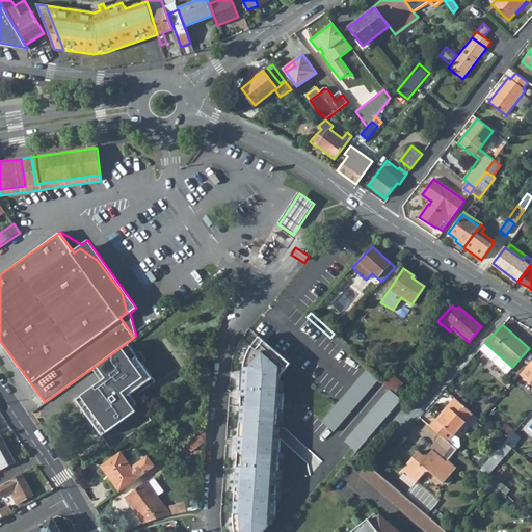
[(330,338),(349,354),(353,349),(335,333),(334,334),(330,338)]
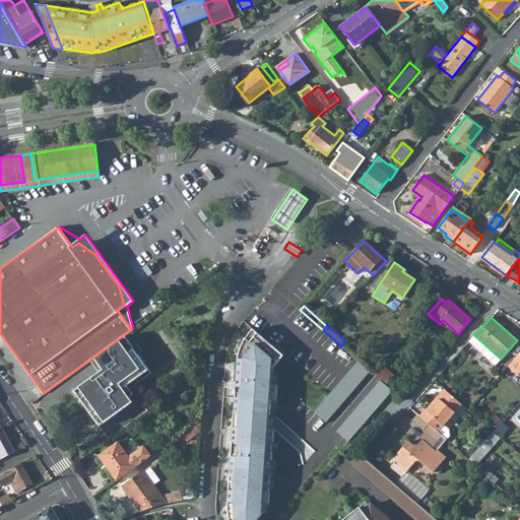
[(254,328),(247,338),(251,341),(259,332),(254,328)]
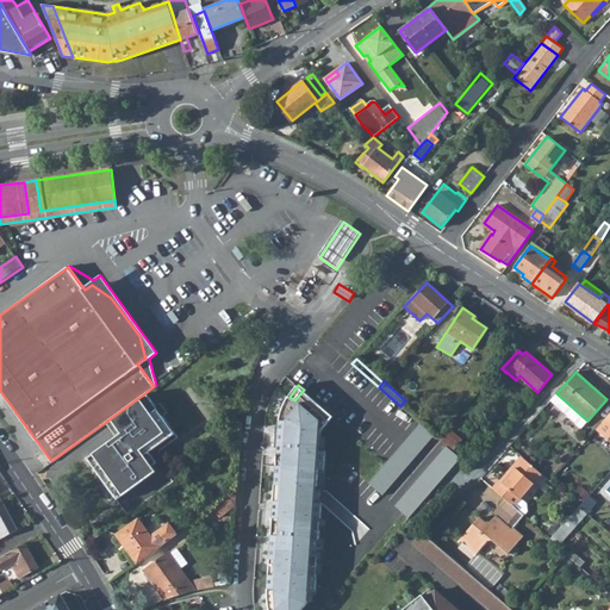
[(325,452),(321,450),(322,430),(334,416),(304,390),(294,400),(290,397),(285,405),(280,417),(275,484),(281,485),(280,500),(274,500),(268,592),(269,609),(300,609),(307,603),(309,590),(316,591),(322,503),(317,503),(318,470),(324,470),(325,452)]
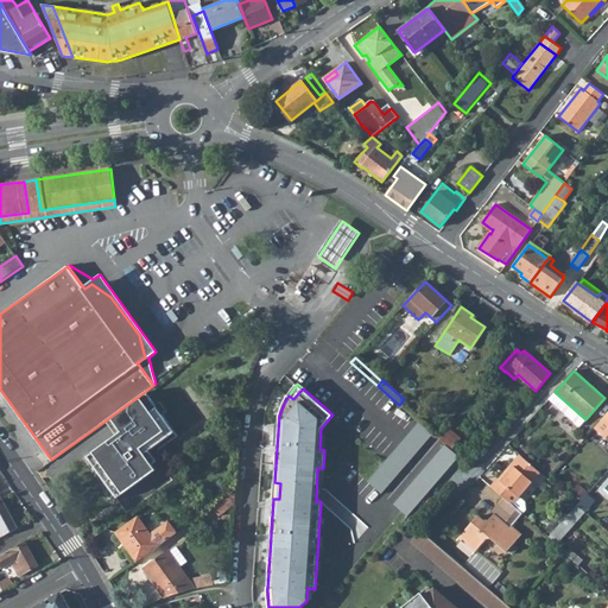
[(146,391),(111,417),(121,431),(116,435),(93,451),(100,463),(94,467),(127,514),(173,481),(159,461),(157,445),(175,432),(146,391)]
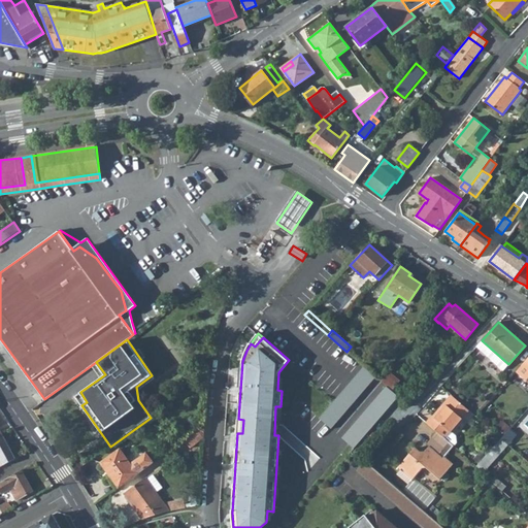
[(476,347),(503,370),(508,364),(482,340),(476,347)]
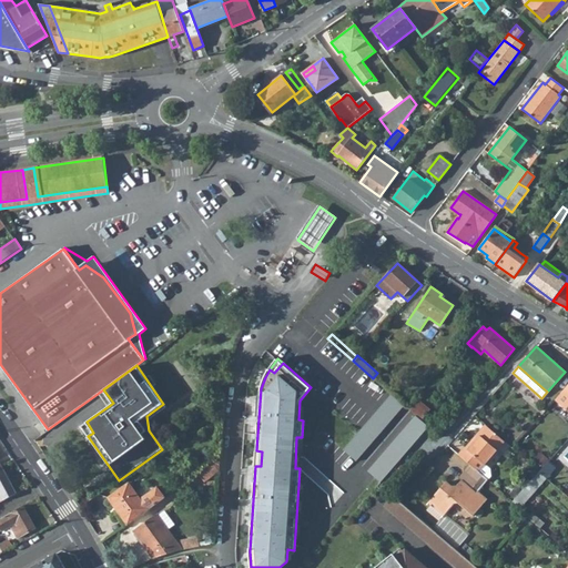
[(567,411),(567,384),(555,399),(567,411)]
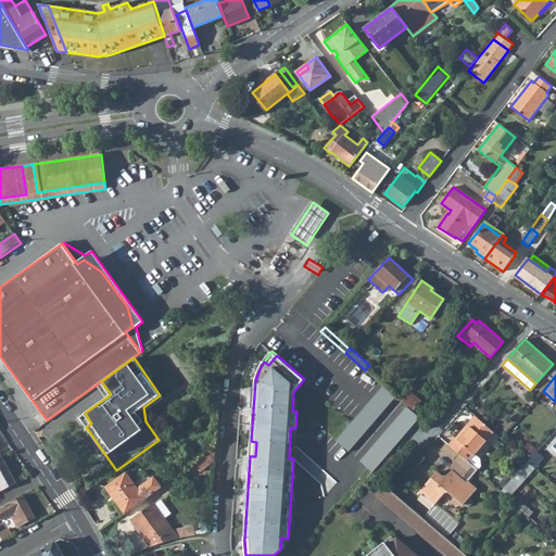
[(101,381),(97,384),(106,397),(111,394),(101,381)]
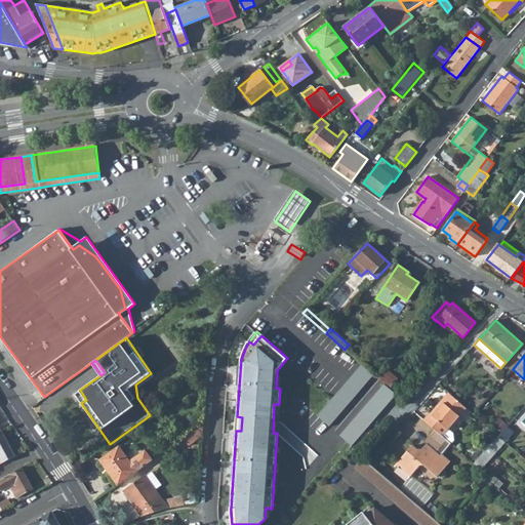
[(373,374),(362,364),(317,415),(329,426),(373,374)]
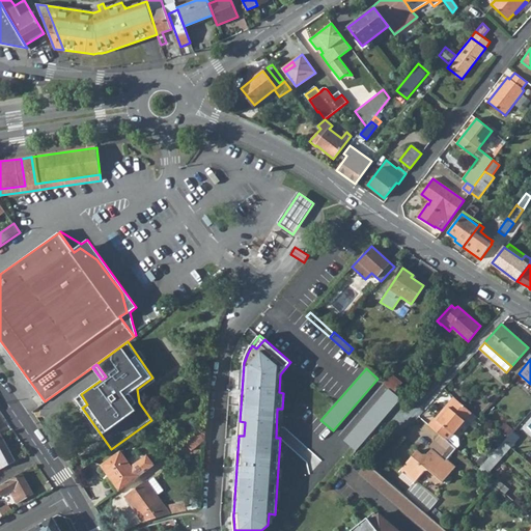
[(402,383),(389,372),(381,382),(389,388),(393,392),(402,383)]
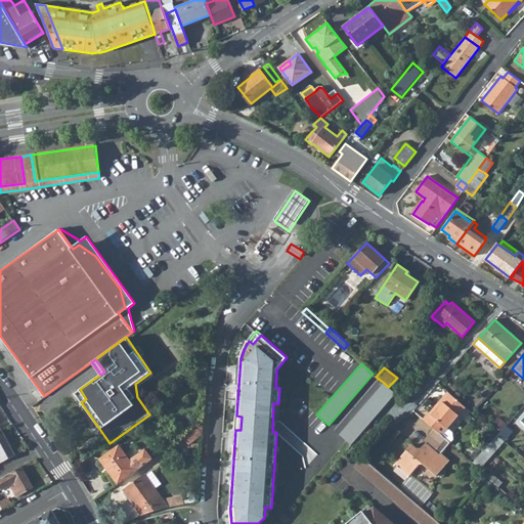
[(339,434),(351,444),(395,393),(388,387),(384,383),(339,434)]
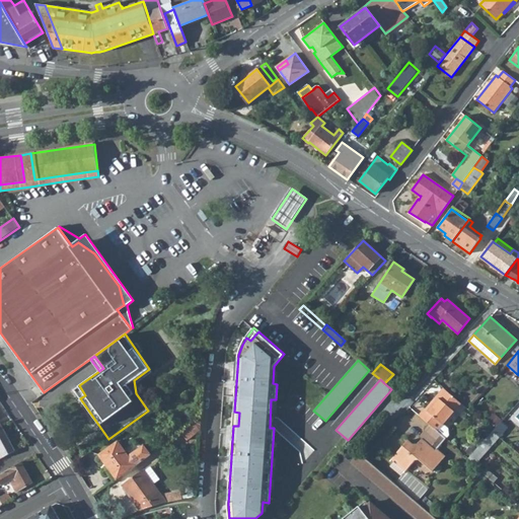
[(74,389),(80,398),(85,395),(79,385),(74,389)]
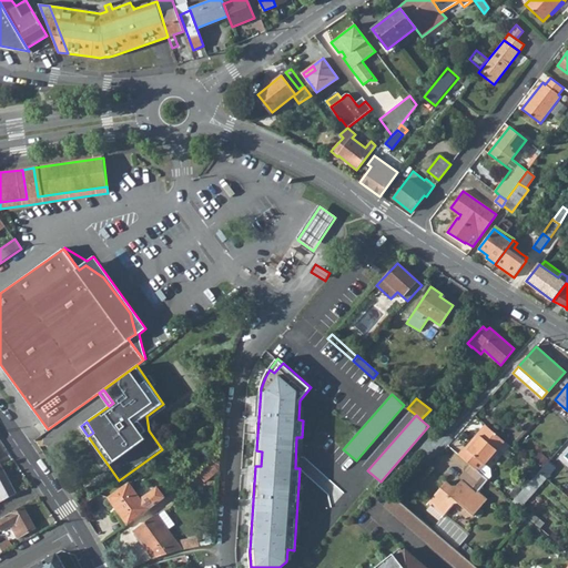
[(472,439),(474,442),(487,426),(484,424),(472,439)]
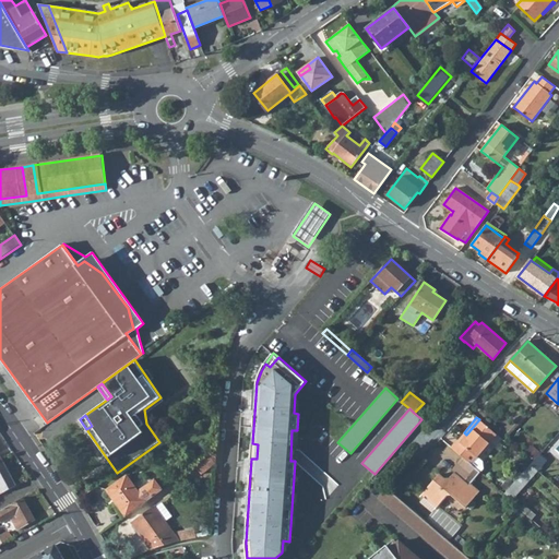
[(462,456),(472,465),(479,472),(483,468),(482,461),(477,456),(496,433),(479,419),(466,435),(464,432),(458,440),(456,439),(450,447),(462,456)]
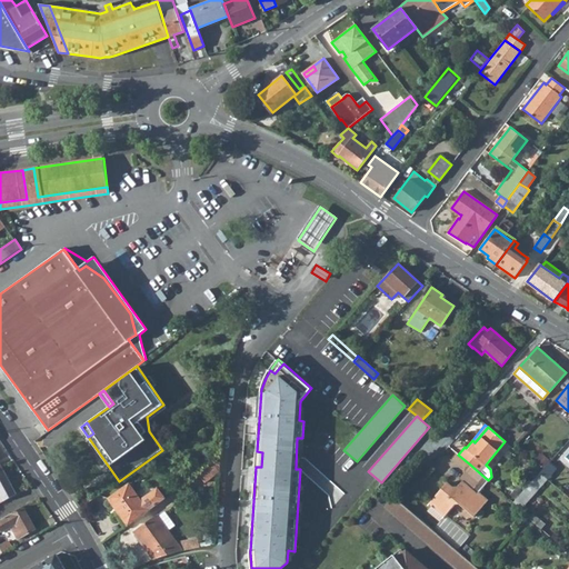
[(199,473),(205,483),(219,472),(220,458),(199,473)]
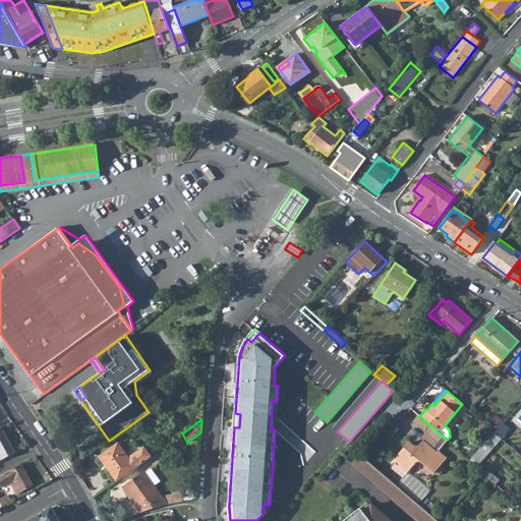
[(494,432),(501,439),(509,428),(503,423),(494,432)]
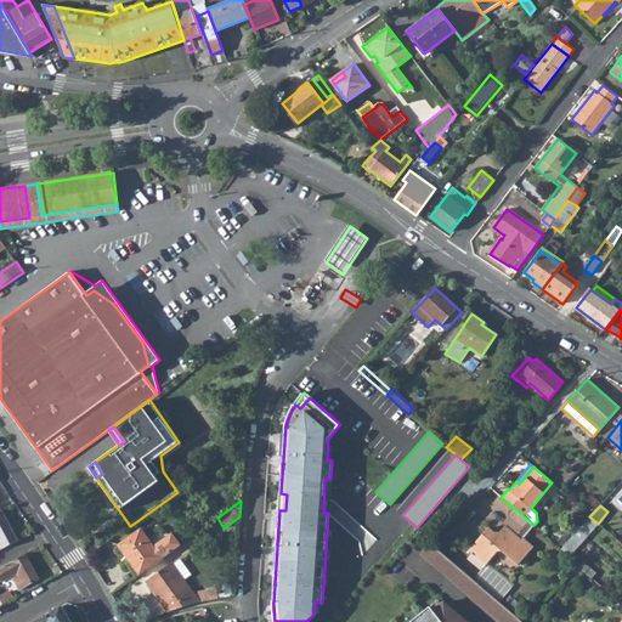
[(473,552),(486,564),(488,561),(497,552),(502,550),(518,565),(532,548),(522,539),(533,525),(525,518),(514,508),(502,522),(505,526),(501,532),(495,533),(488,527),(469,549),(473,552)]
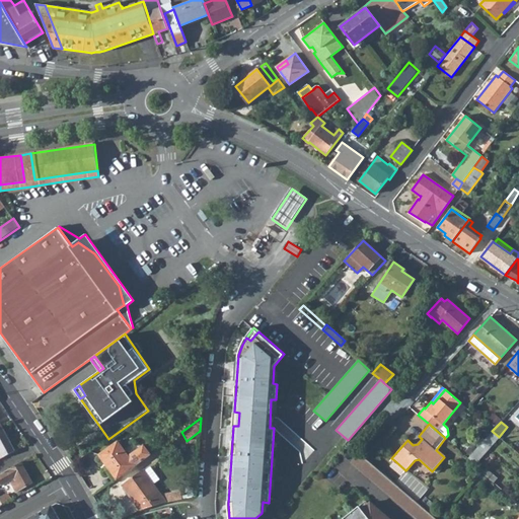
[(0,426),(0,458),(3,457),(15,450),(1,425),(0,426)]
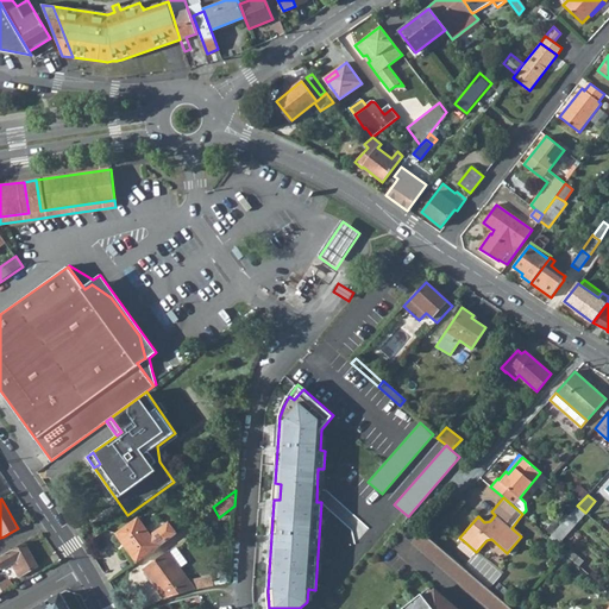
[(564,521),(571,528),(585,513),(577,506),(564,521)]
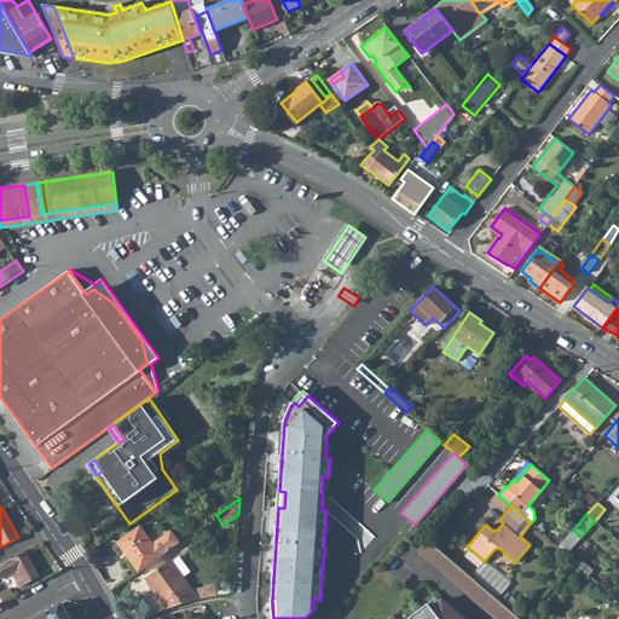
[(119,542),(140,571),(161,555),(180,542),(172,530),(152,544),(140,526),(119,542)]
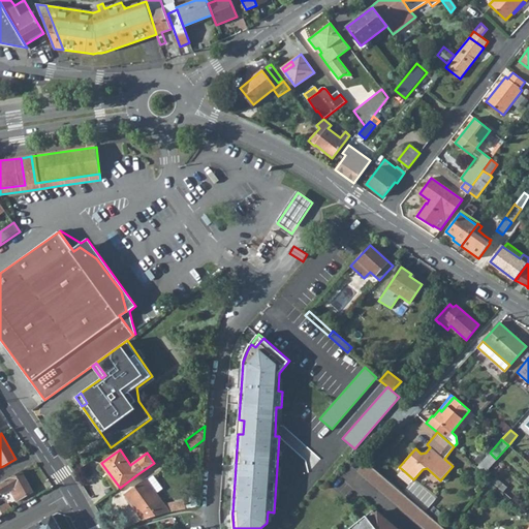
[(477,466),(484,472),(496,459),(490,453),(477,466)]
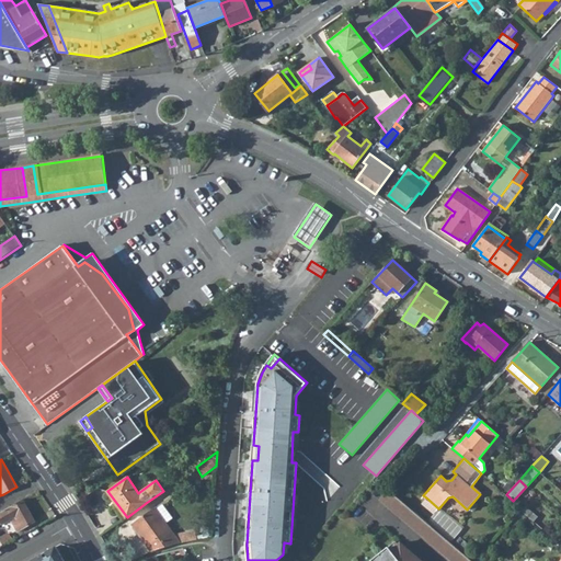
[(472,560),(388,490),(379,500),(450,560),(472,560)]
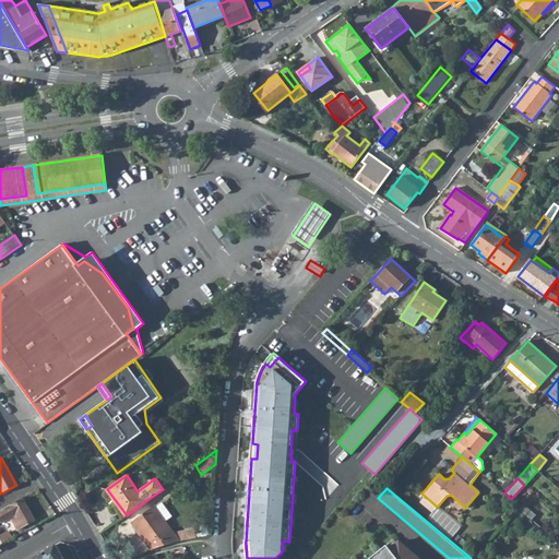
[(419,501),(432,512),(437,507),(425,496),(419,501)]
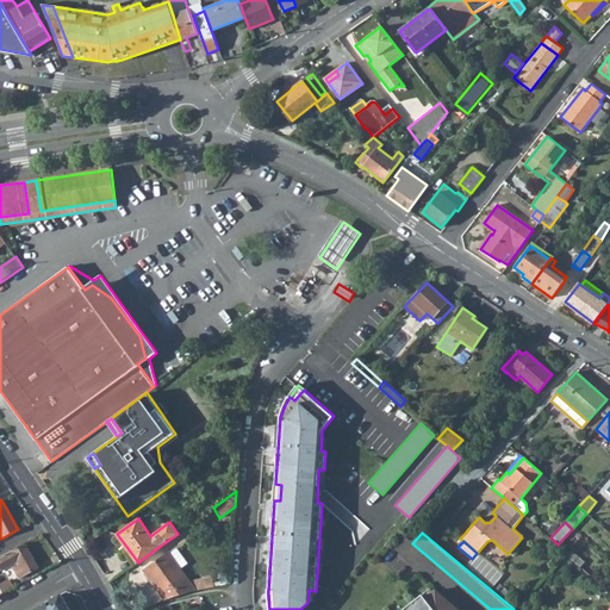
[(0,570),(1,570),(2,570),(11,565),(18,578),(38,567),(25,543),(0,556),(0,570)]
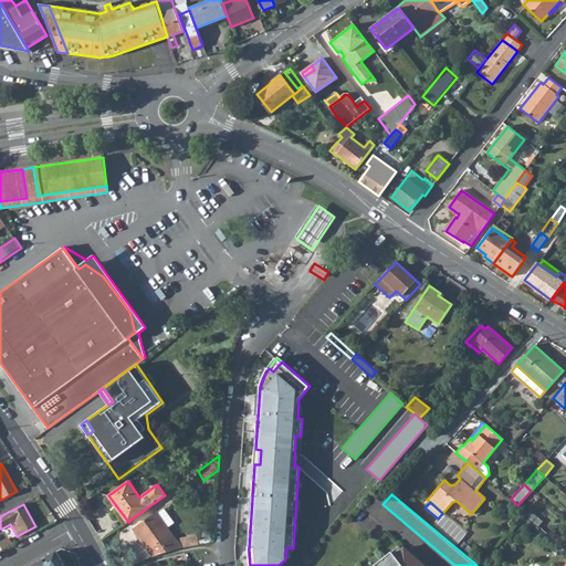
[(157,513),(167,527),(174,523),(164,509),(157,513)]
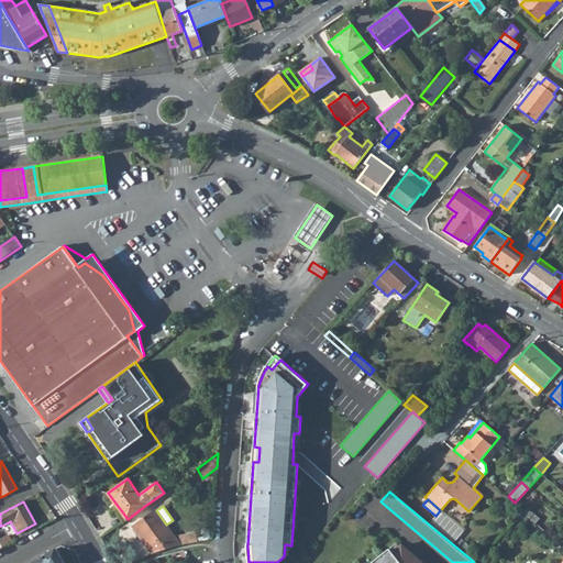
[(429,522),(453,543),(466,528),(442,508),(440,510),(435,516),(429,522)]
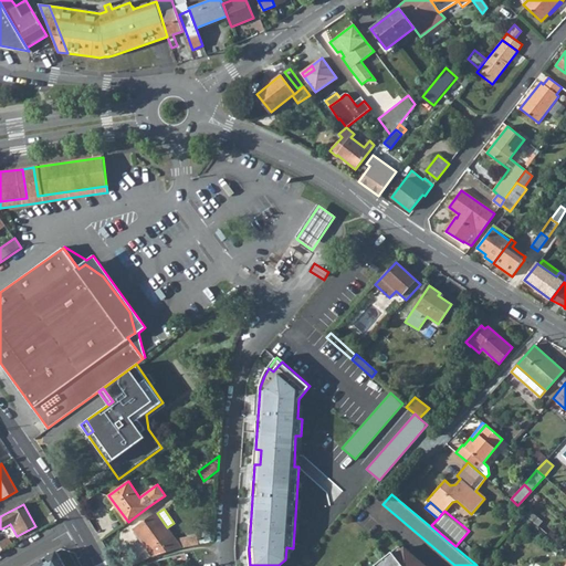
[(133,528),(153,556),(181,547),(177,541),(167,527),(157,513),(156,512),(133,528)]
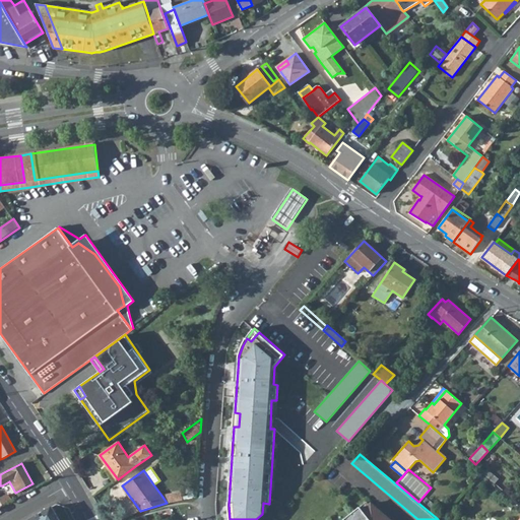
[(163,497),(167,503),(183,500),(181,493),(163,497)]
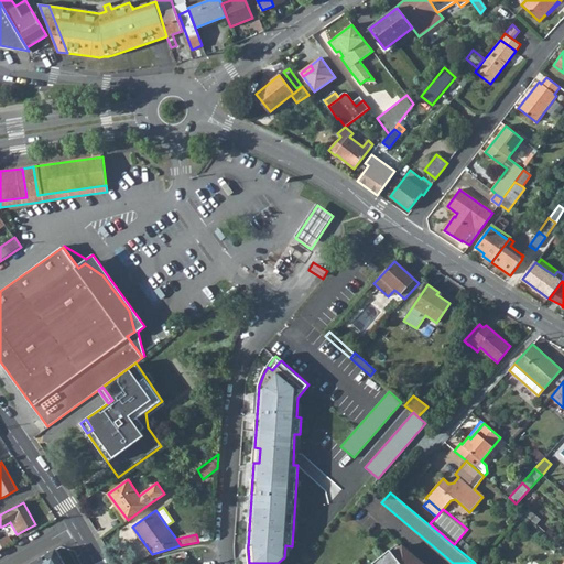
[(0,540),(0,542),(2,548),(12,542),(9,535),(0,540)]
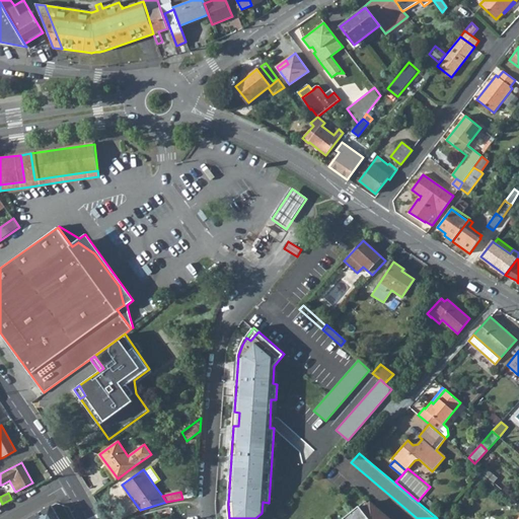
[(366,500),(359,506),(362,509),(368,504),(366,500)]
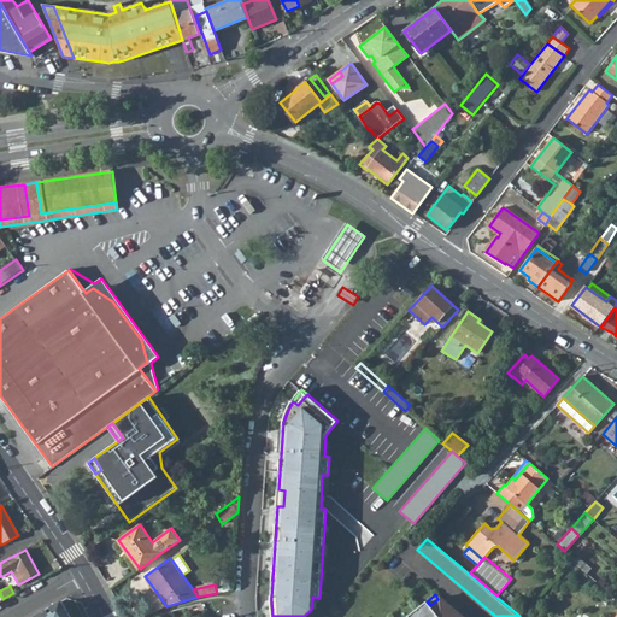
[(464,616),(458,612),(454,615),(440,597),(438,599),(430,605),(427,601),(409,616),(464,616)]
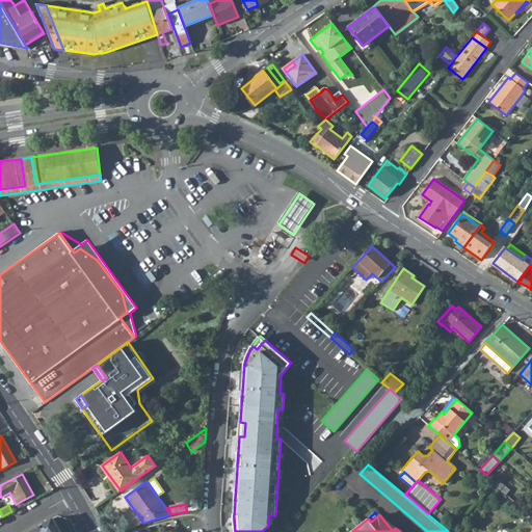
[(60,531),(52,519),(29,531),(28,531),(60,531)]
